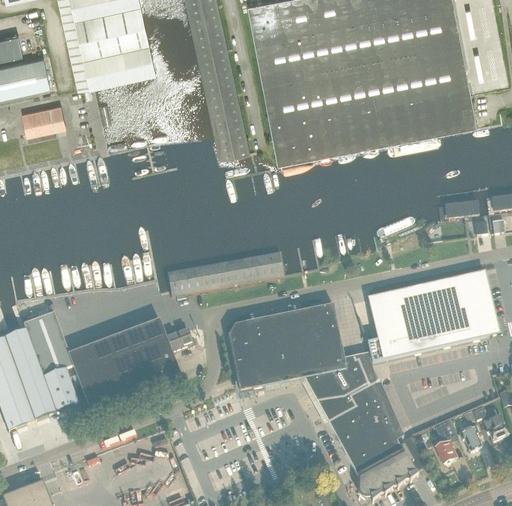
[(58,0),(78,86),(94,83),(155,69),(139,0),(58,0)]
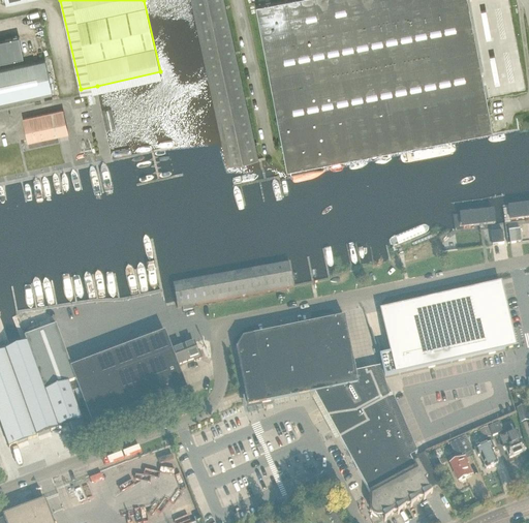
[(192,0),(227,160),(257,153),(256,148),(224,0),(192,0)]
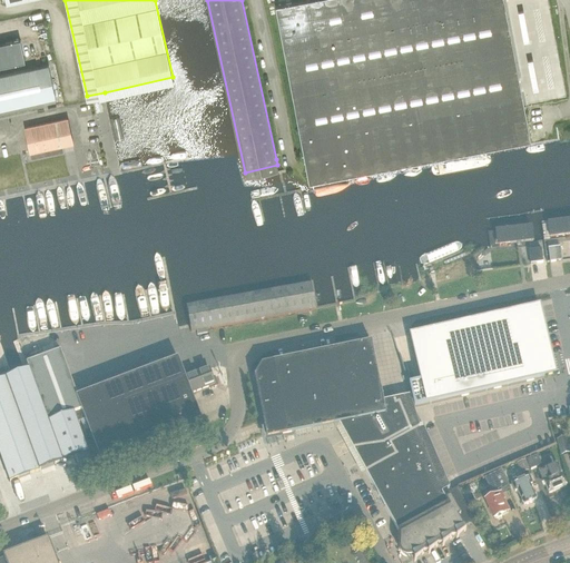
[(275,0),(308,175),(531,134),(504,0),(275,0)]
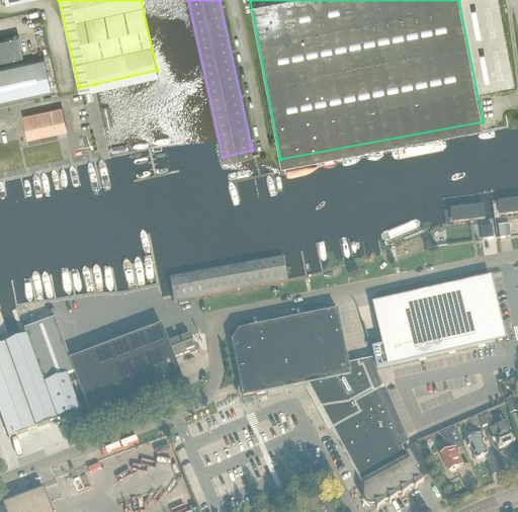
[(0,55),(22,50),(18,29),(0,33),(0,55)]
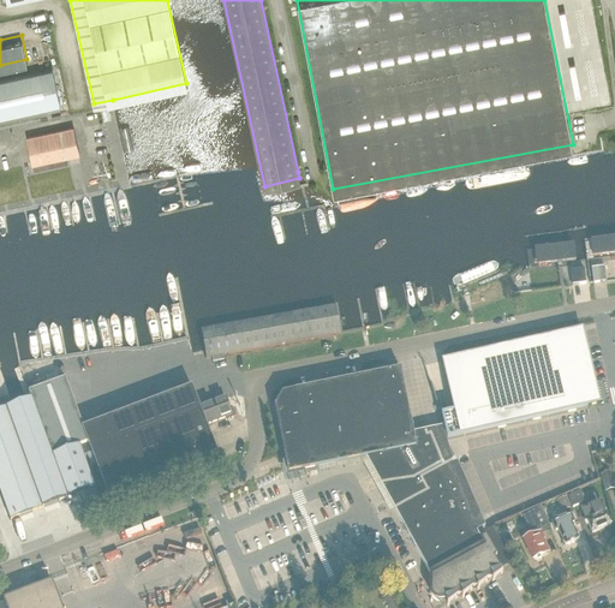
[(0,111),(60,99),(52,63),(0,73),(0,111)]
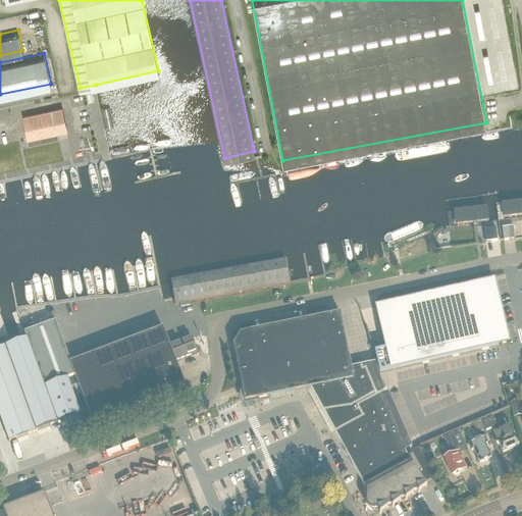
[(27,135),(66,126),(61,102),(21,111),(27,135)]
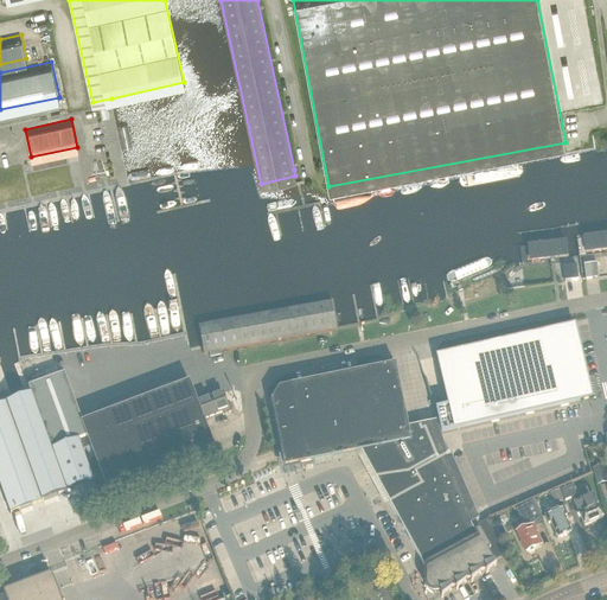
[(606,228),(582,231),(585,248),(606,244),(606,228)]
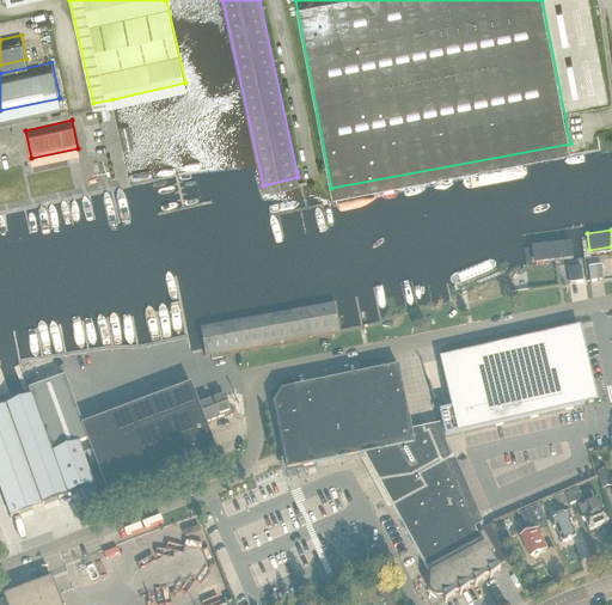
[(532,258),(573,252),(570,237),(530,242),(532,258)]
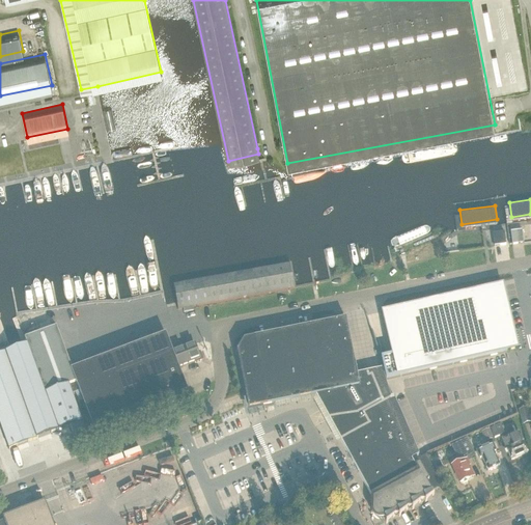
[(523,238),(522,225),(510,226),(511,239),(523,238)]
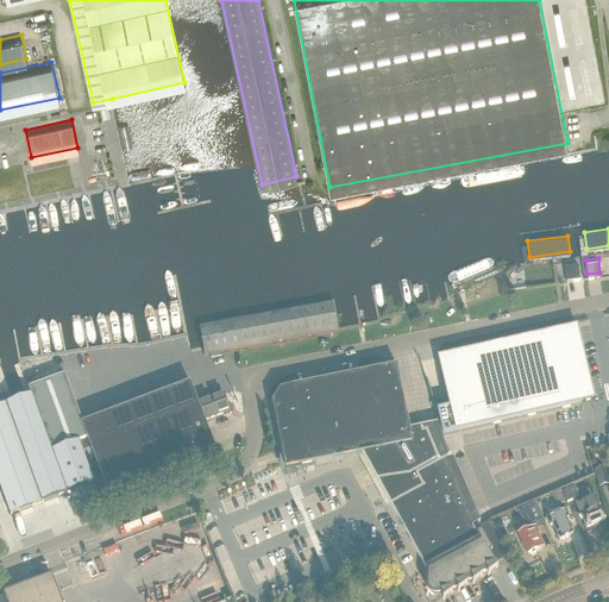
[(564,262),(566,276),(579,275),(578,261),(564,262)]
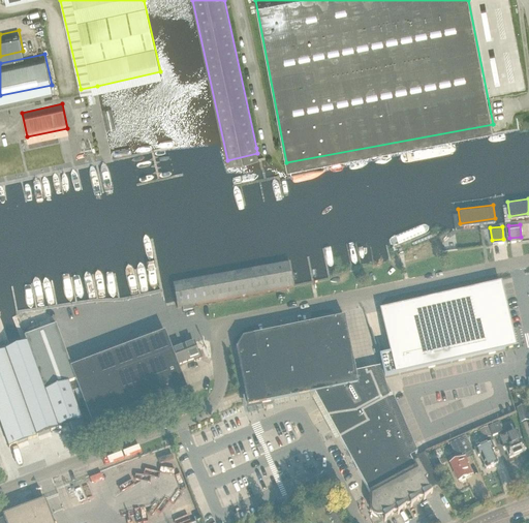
[(288,257),(173,279),(176,296),(177,302),(177,304),(182,303),(183,306),(192,304),(191,301),(197,300),(292,282),(292,281),(288,260),(288,257)]
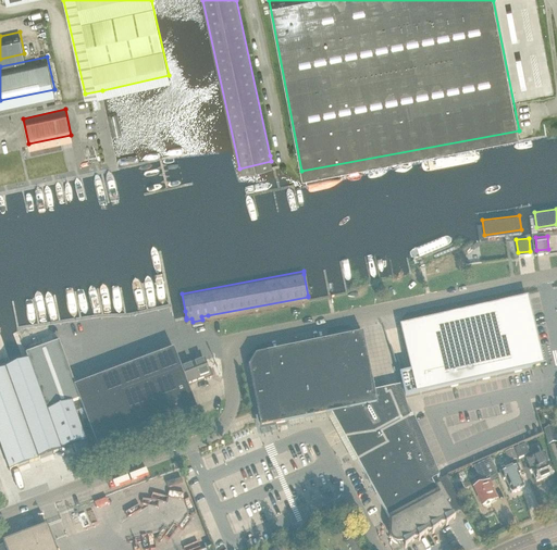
[(400,375),(405,392),(421,389),(542,361),(536,335),(527,292),(503,298),(503,297),(483,301),(415,316),(416,317),(400,322),(411,373),(400,375)]
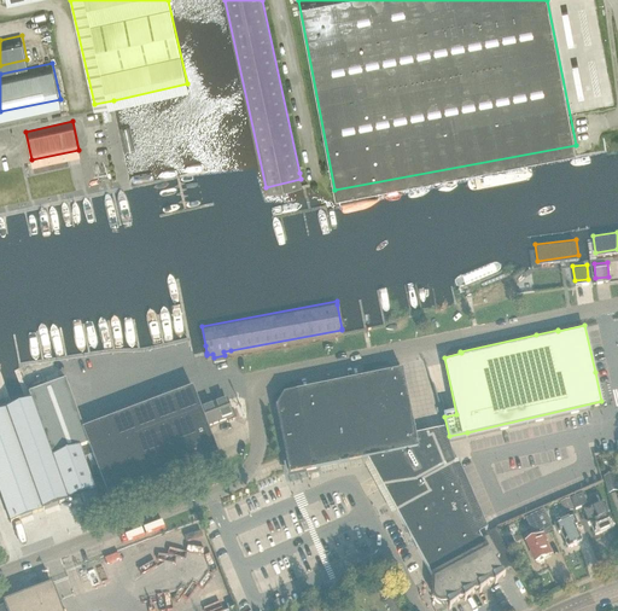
[(277,402),(275,402),(290,470),(310,466),(367,454),(431,570),(437,568),(474,547),(467,534),(478,528),(478,527),(487,523),(458,455),(450,459),(436,425),(417,429),(414,430),(402,366),(303,385),(296,388),(285,390),(284,390),(281,395),(277,402)]
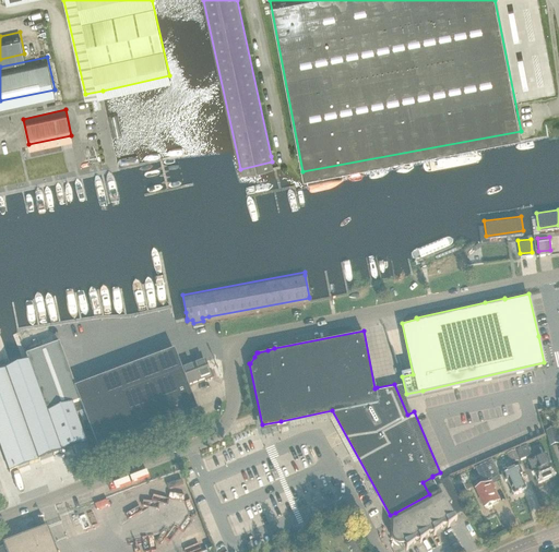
[(75,398),(79,407),(83,405),(99,447),(198,410),(186,381),(204,374),(205,376),(213,373),(210,364),(207,366),(204,356),(180,364),(176,352),(173,354),(171,349),(114,371),(75,385),(59,338),(38,346),(36,339),(23,344),(28,358),(46,409),(75,398)]
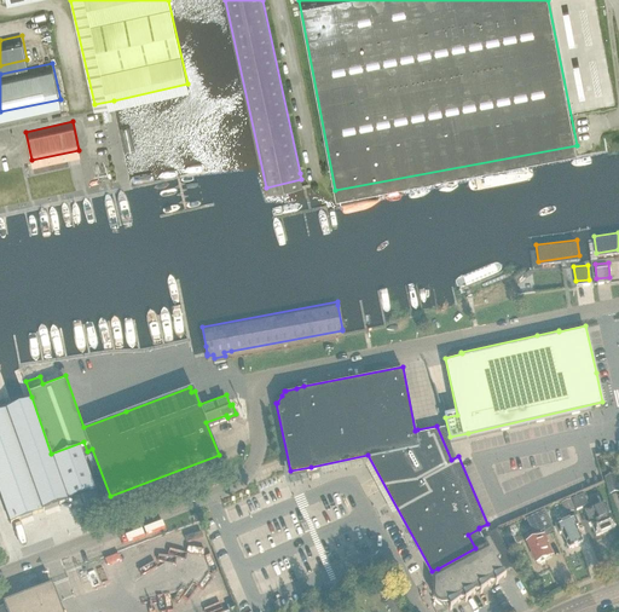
[(84,452),(87,451),(84,442),(51,454),(32,397),(6,406),(6,405),(0,406),(0,490),(10,518),(81,491),(87,507),(100,502),(84,452)]
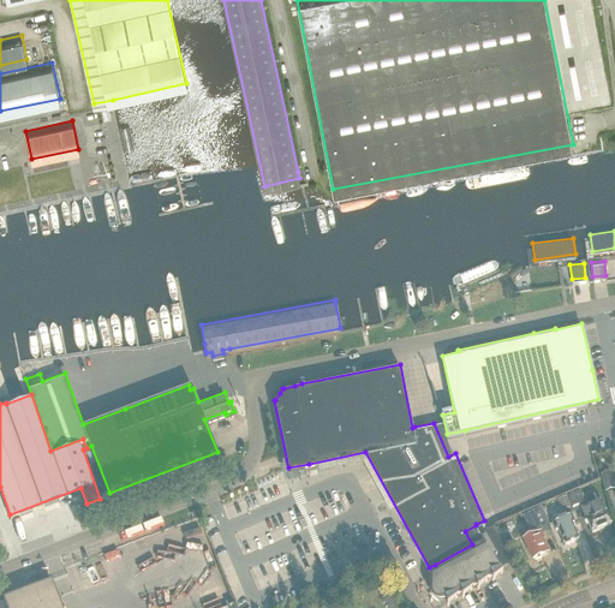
[(604,486),(613,483),(609,466),(599,469),(604,486)]
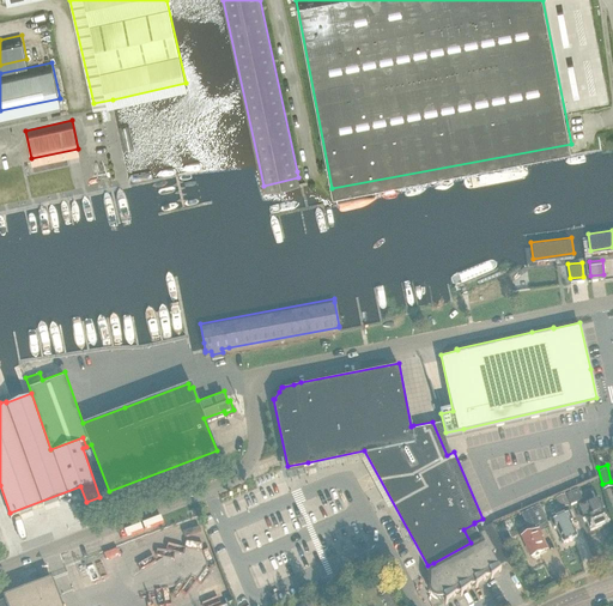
[(570,500),(582,495),(577,484),(565,489),(570,500)]
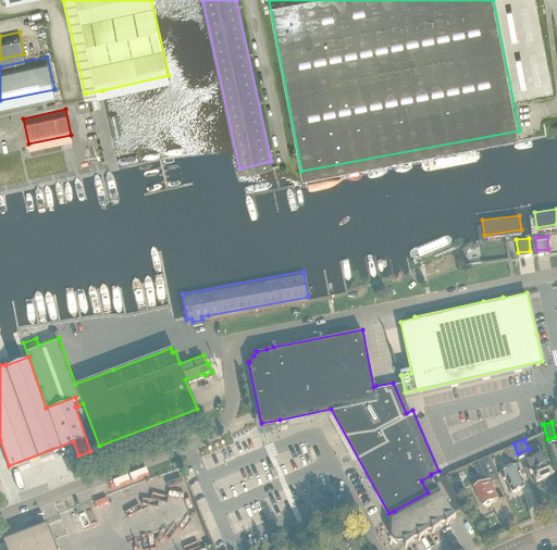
[(516,460),(517,460),(519,460),(512,444),(504,447),(510,463),(516,460)]
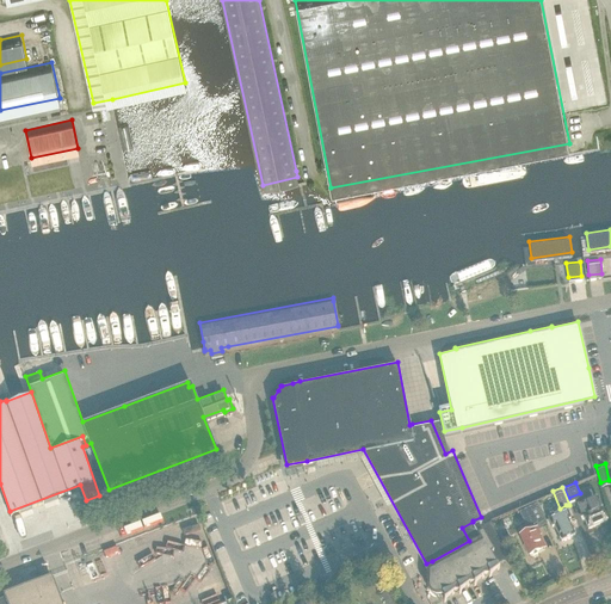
[(606,516),(597,493),(585,498),(584,495),(576,498),(587,524),(606,516)]
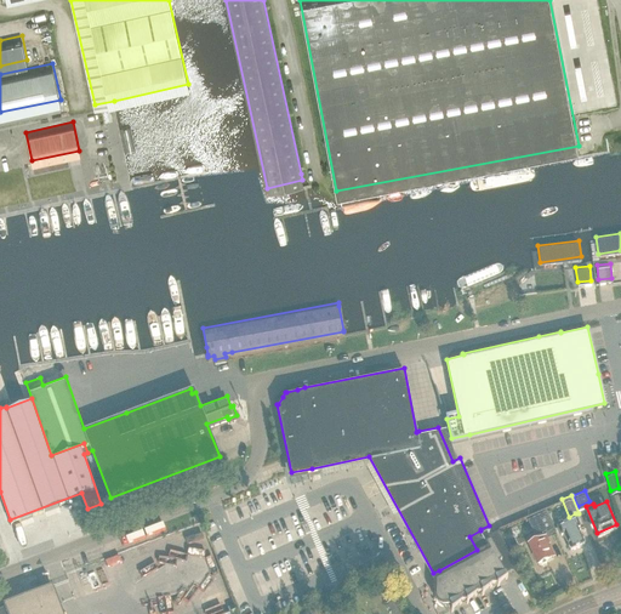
[(542,561),(546,558),(546,556),(553,552),(547,540),(548,539),(545,532),(554,527),(545,506),(527,515),(537,535),(528,540),(537,561),(540,560),(542,561)]
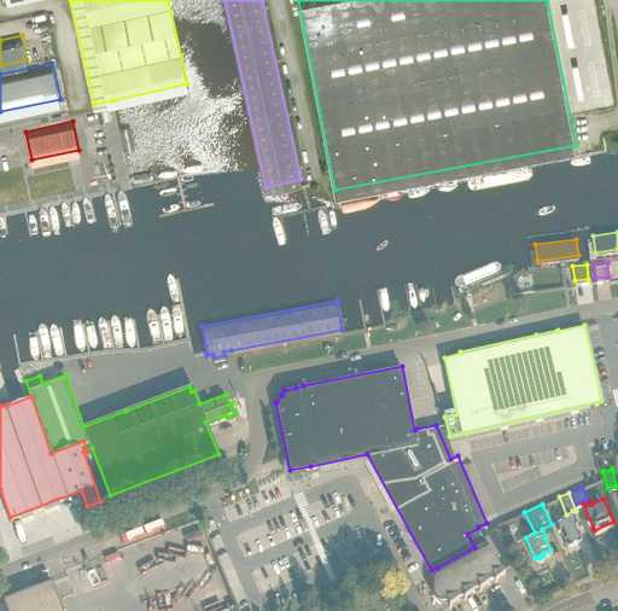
[(572,511),(566,515),(554,519),(558,528),(560,527),(567,542),(581,536),(573,521),(577,519),(573,511),(572,511)]
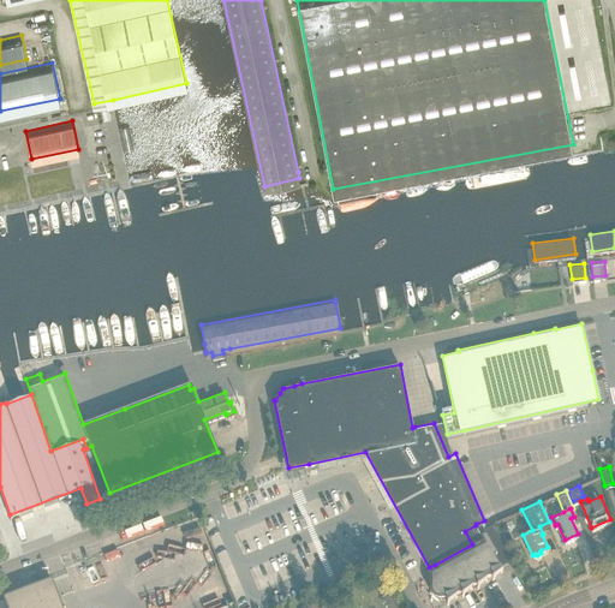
[(430,585),(430,586),(430,588),(430,589),(431,589),(431,590),(431,591),(433,591),(433,592),(434,592),(434,594),(435,594),(435,595),(436,595),(437,595),(439,595),(440,595),(441,595),(446,600),(447,601),(485,579),(493,576),(502,567),(500,564),(511,558),(494,520),(485,525),(488,530),(479,535),(476,525),(465,531),(472,544),(435,565),(436,568),(431,572),(431,578),(430,585)]
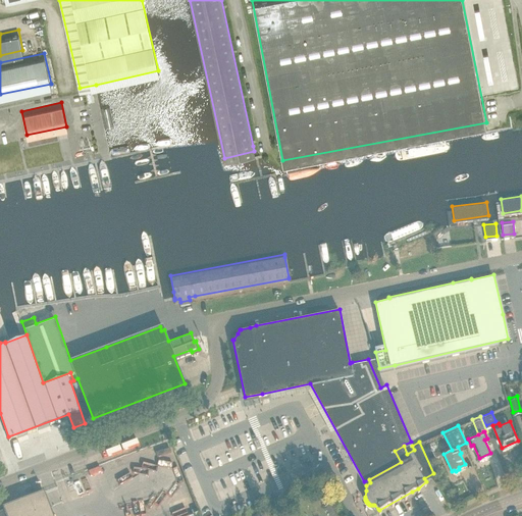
[(424,445),(422,445),(426,454),(430,452),(426,443),(424,445)]
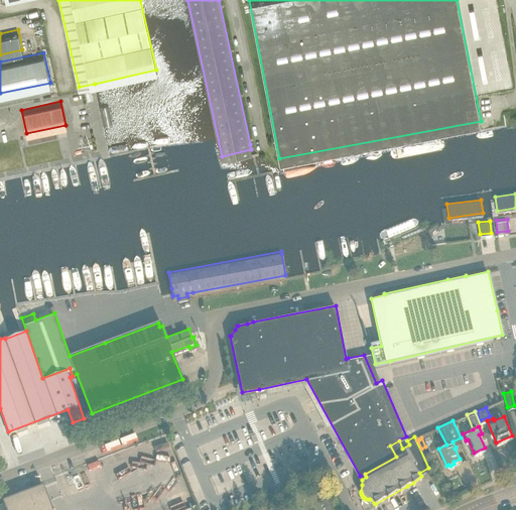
[(0,509),(52,509),(46,492),(46,491),(43,483),(2,499),(3,500),(0,501),(0,509)]
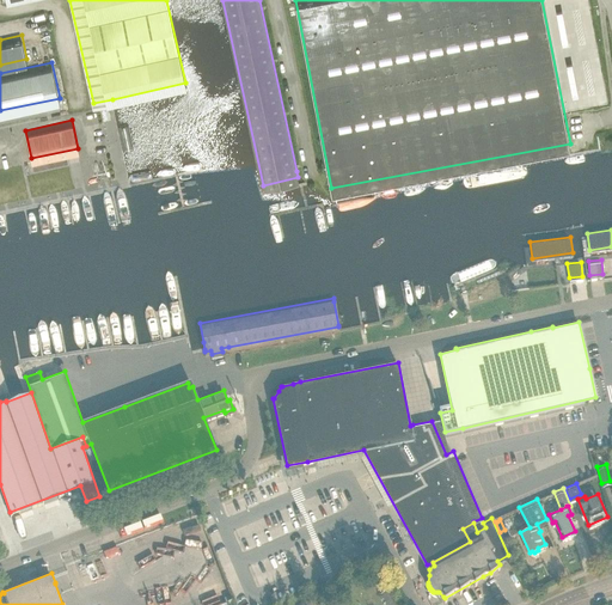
[(328,600),(337,596),(331,584),(322,588),(328,600)]
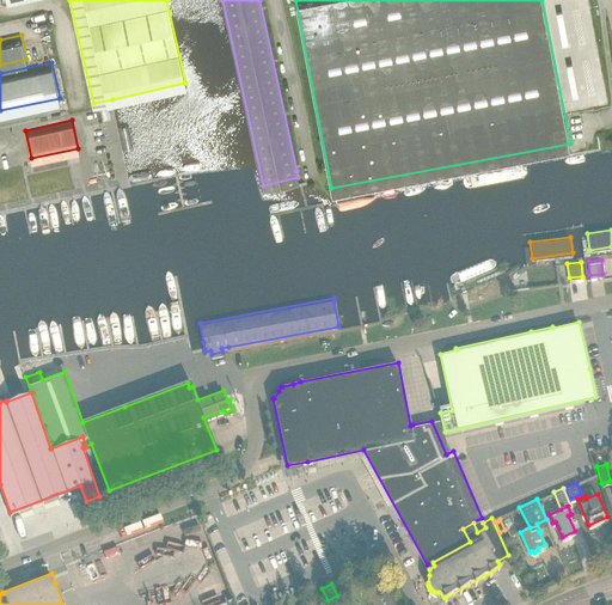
[(389,604),(396,604),(399,603),(389,584),(380,590),(389,604)]
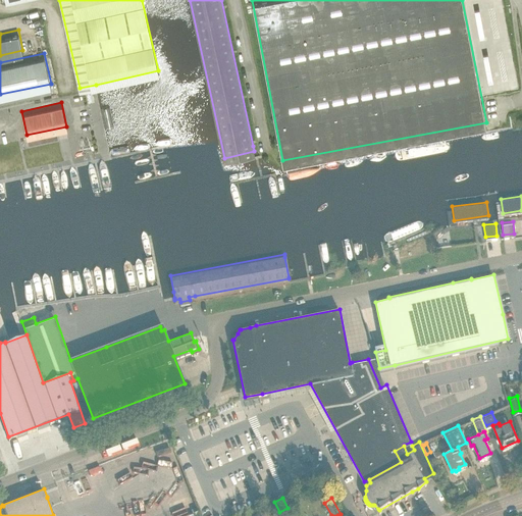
[(176,513),(176,515),(198,515),(196,507),(176,513)]
